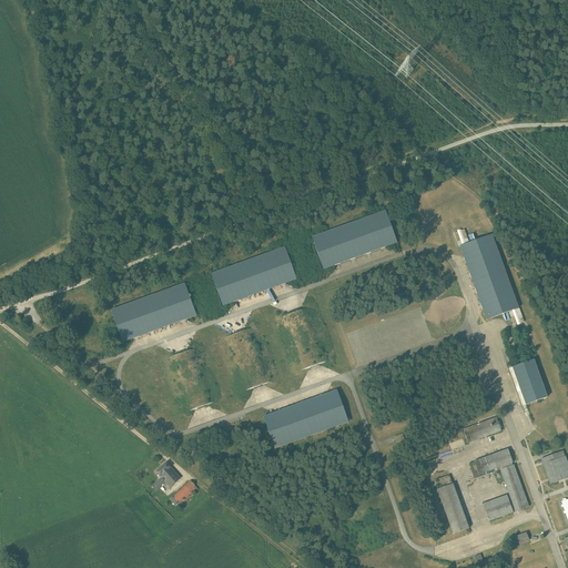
[(312,235),(323,270),(397,243),(385,210),(312,235)]
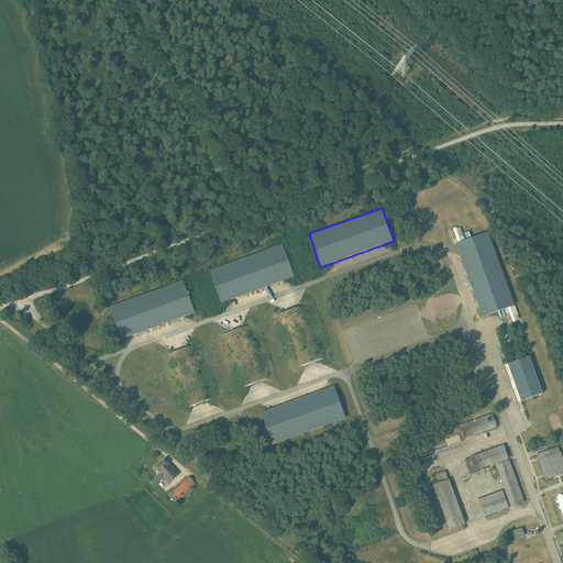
[(487,231),(455,243),(483,318),(515,306),(487,231)]
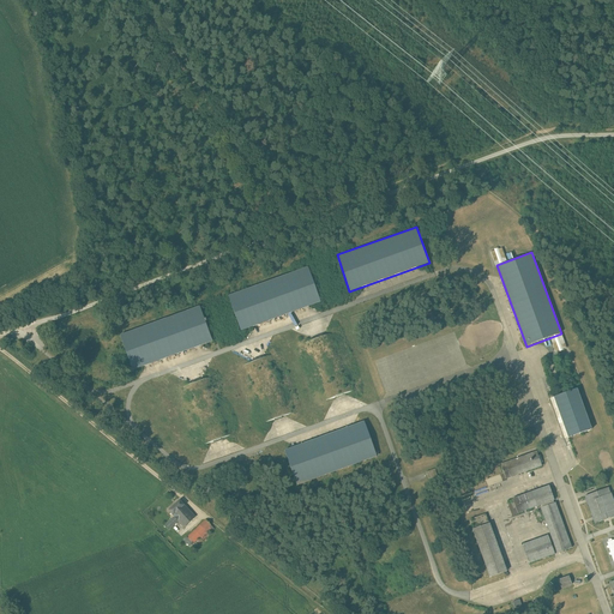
[(307,266),(228,295),(241,330),(320,301),(307,266)]
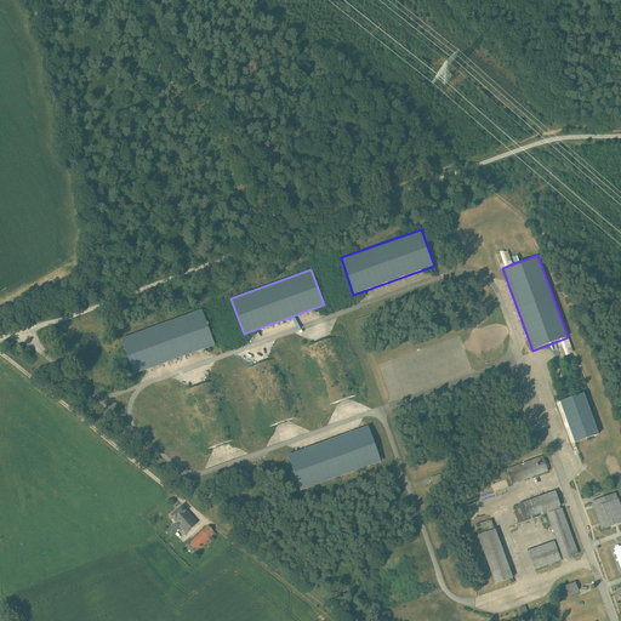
[(201,308),(120,339),(134,375),(215,345),(201,308)]
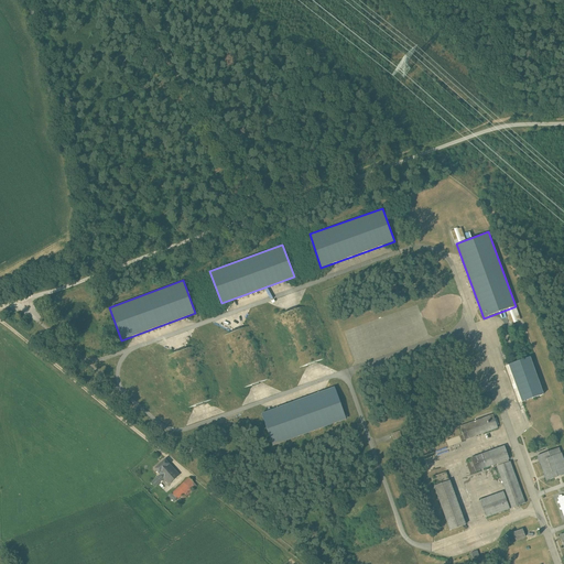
[(530,357),(507,366),(521,404),(544,396),(530,357)]
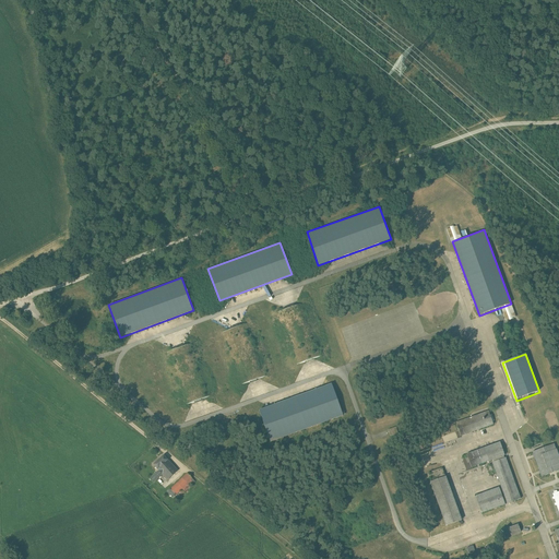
[(330,382),(259,409),(271,442),(343,415),(330,382)]
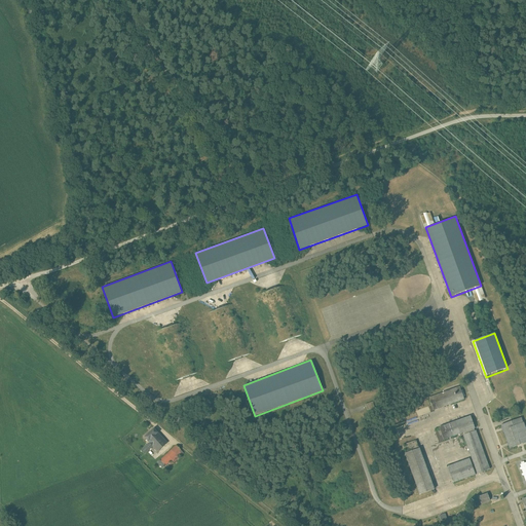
[(460,386),(428,397),(435,409),(464,399),(460,386)]
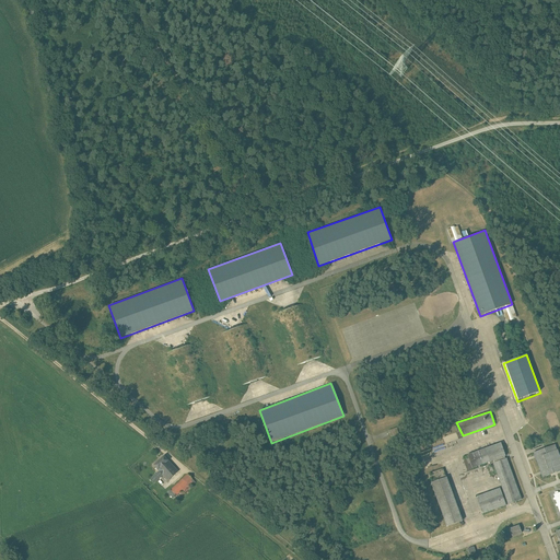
[(399,428),(388,431),(392,441),(401,438),(399,428)]
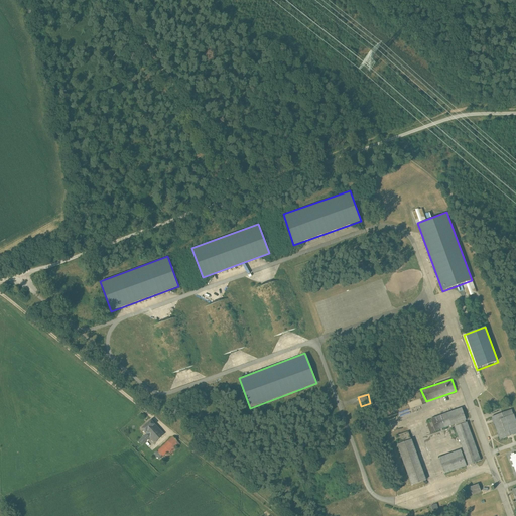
[(462,408),(431,417),(435,431),(466,421),(462,408)]
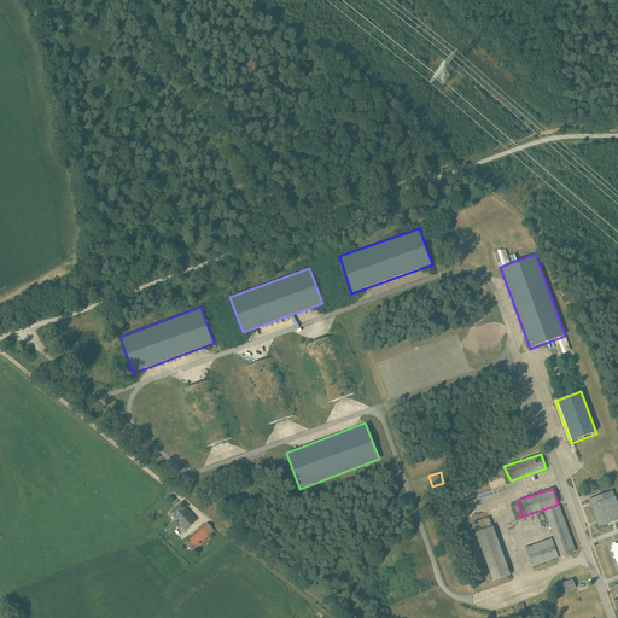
[(617,508),(612,491),(589,499),(598,526),(617,519),(617,508)]
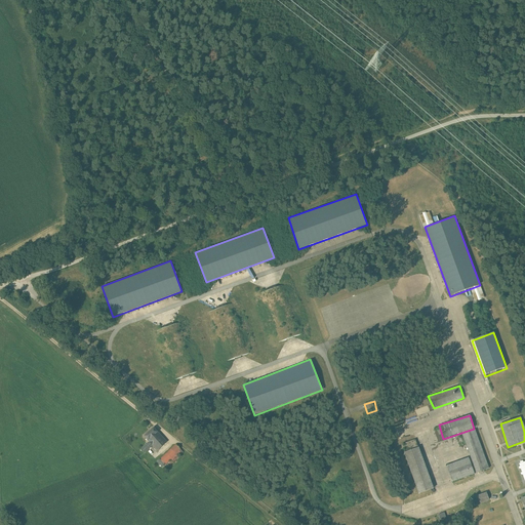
[(144,437),(148,441),(158,433),(154,428),(144,437)]
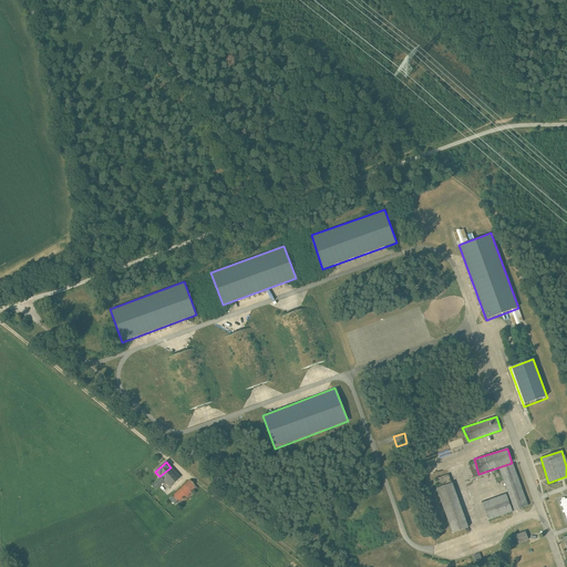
[(515,512),(528,506),(512,463),(498,467),(515,512)]
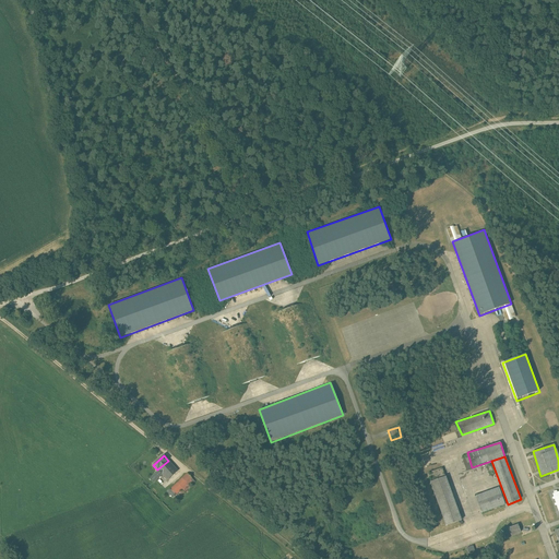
[(158,471),(161,473),(170,464),(168,461),(157,470),(158,471)]
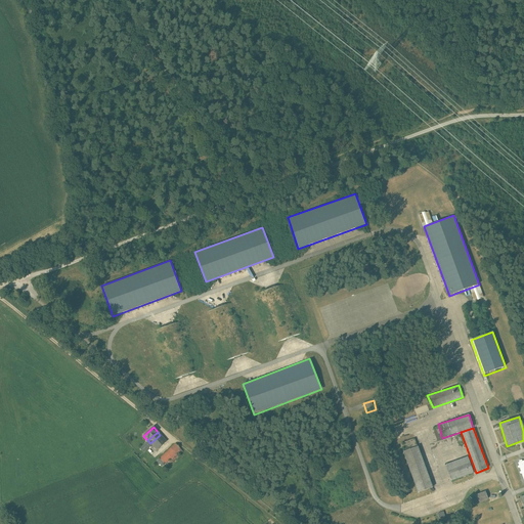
[(167,442),(160,435),(150,443),(153,445),(157,450),(167,442)]
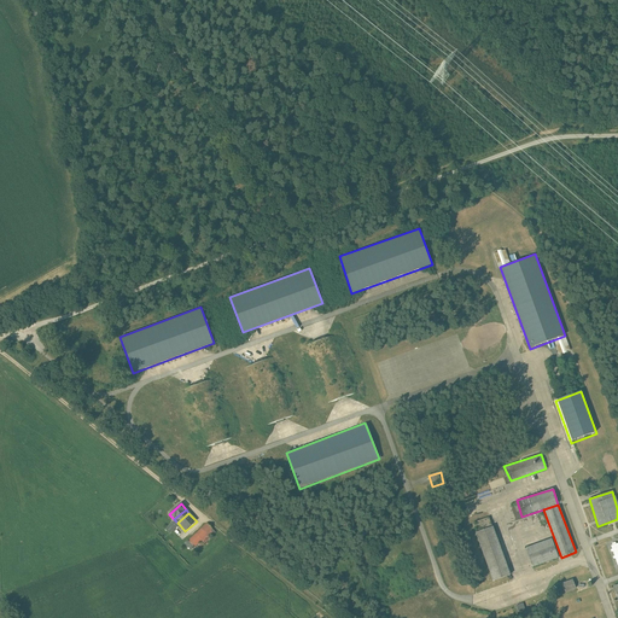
[(169,534),(180,525),(178,523),(175,520),(165,530),(169,534)]
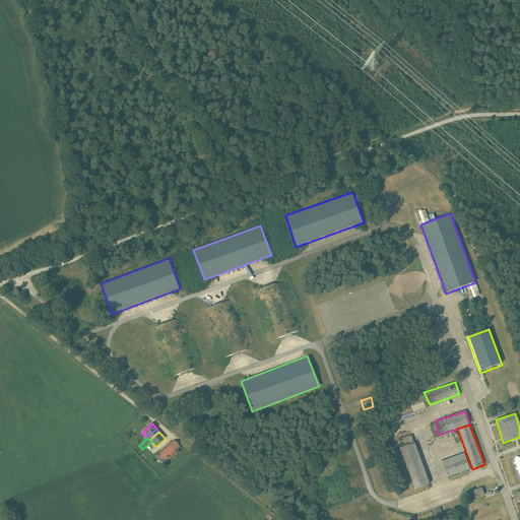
[(174,441),(154,458),(161,465),(180,448),(174,441)]
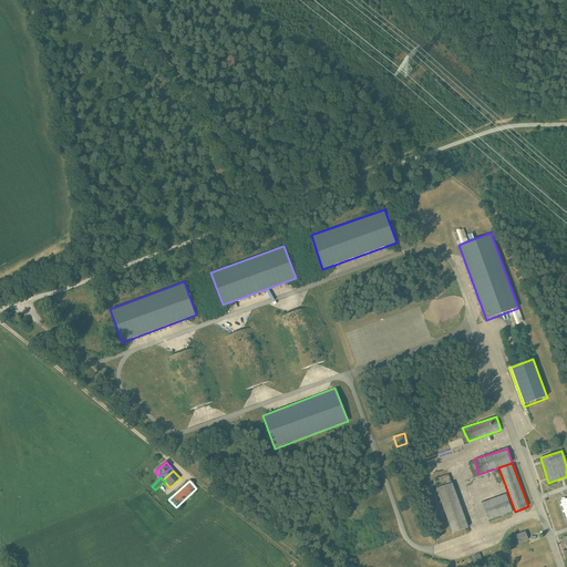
[(468,528),(452,483),(434,490),(451,535),(468,528)]
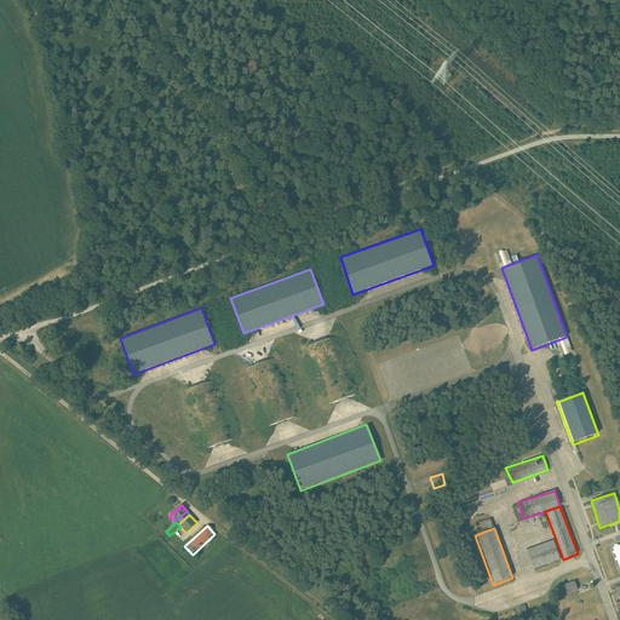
[(554,540),(527,550),(533,569),(560,561),(554,540)]
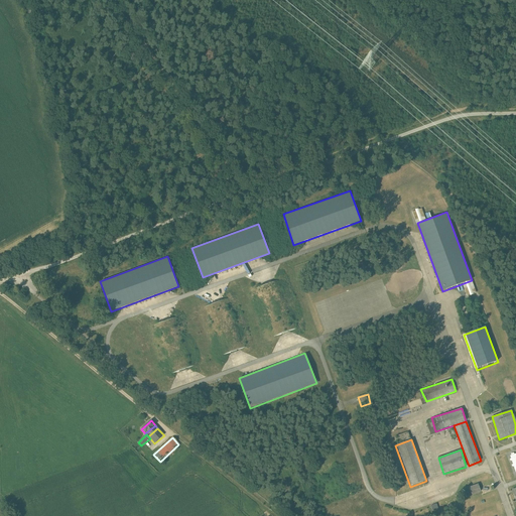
[(157,465),(160,462),(153,455),(150,458),(157,465)]
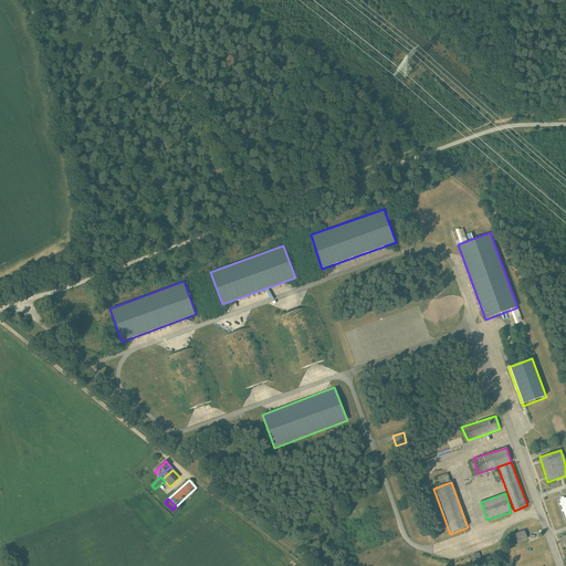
[(524,531),(515,534),(517,542),(526,538),(524,531)]
